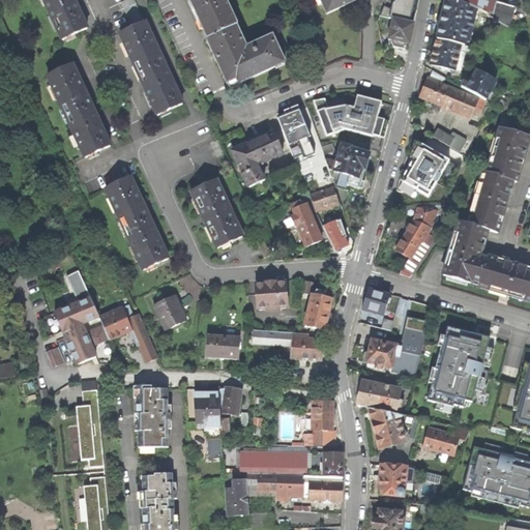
[(74,0),(42,0),(61,39),(87,27),(75,2),(74,0)]
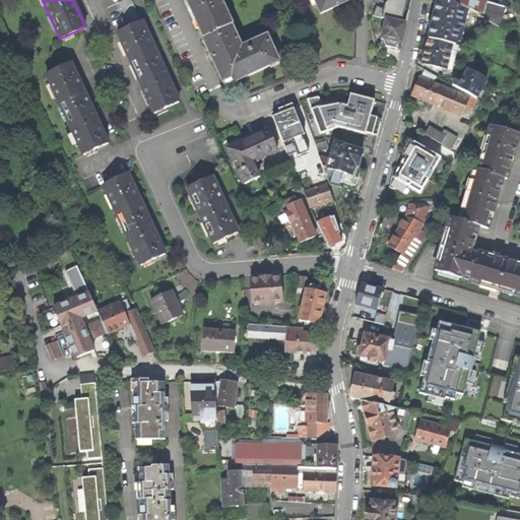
[(152,110),(177,99),(169,79),(154,50),(131,0),(117,0),(128,23),(115,28),(152,110)]
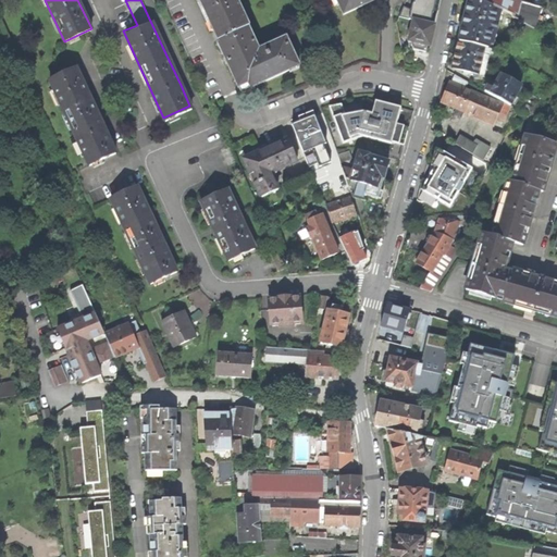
[(249,27),(236,0),(199,0),(206,12),(219,40),(248,27),(249,27)]
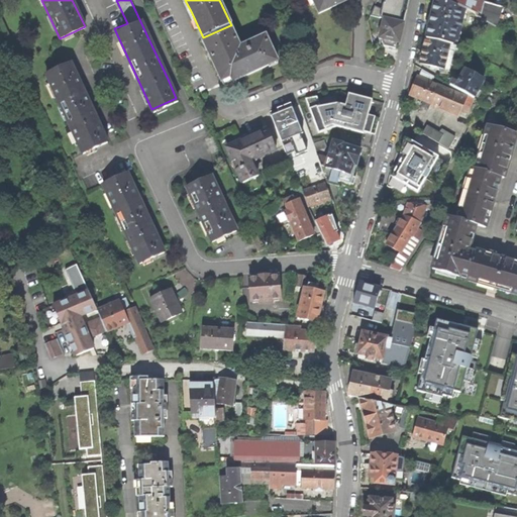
[(313,0),(319,13),(346,0),(313,0)]
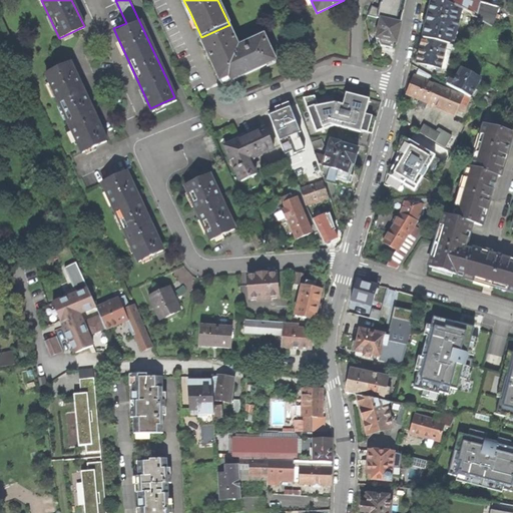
[(460,21),(463,11),(443,3),(434,0),(432,0),(428,19),(423,40),(450,46),(453,32),(456,33),(459,21),(460,21)]
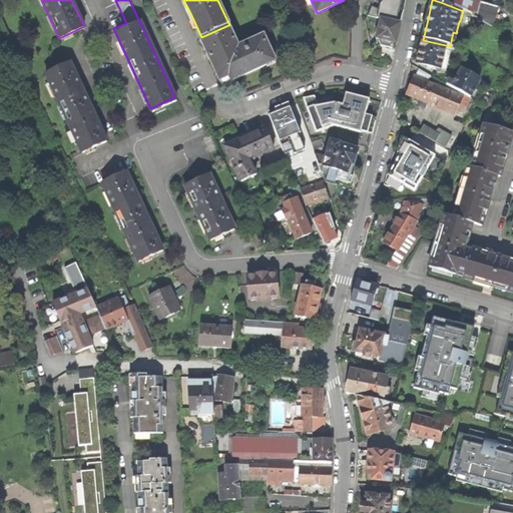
[(469,0),(443,0),(443,3),(463,11),(473,15),(473,17),(493,28),(499,7),(477,1),(477,2),(470,0),(469,0)]
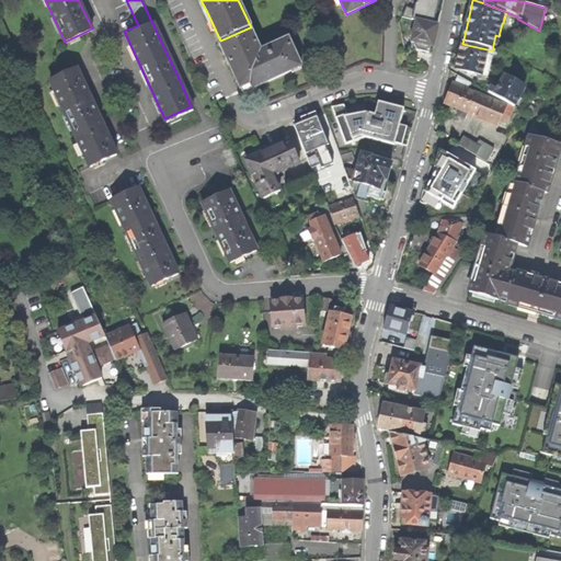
[(435,37),(437,25),(416,20),(411,42),(414,42),(414,45),(416,49),(428,53),(431,46),(433,46),(435,37)]
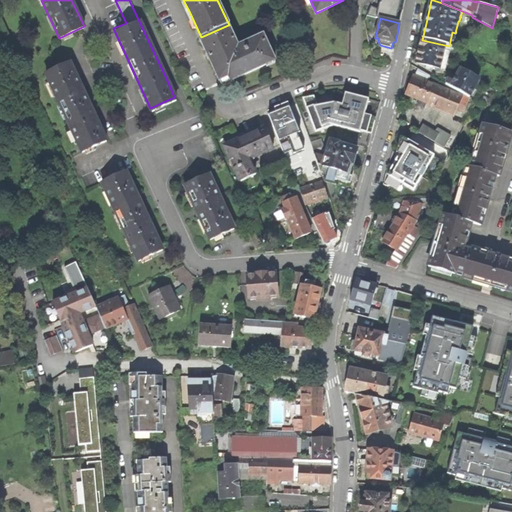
[(238,47),(228,25),(201,37),(200,37),(211,62),(222,85),(275,60),(263,35),(238,47)]
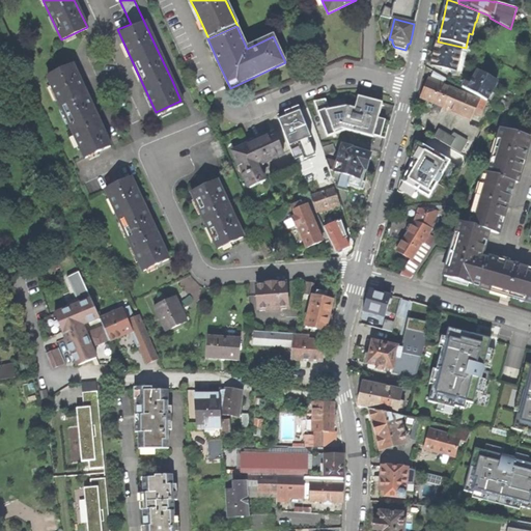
[(469,48),(466,48),(438,42),(435,55),(432,66),(456,72),(458,60),(465,61),(469,48)]
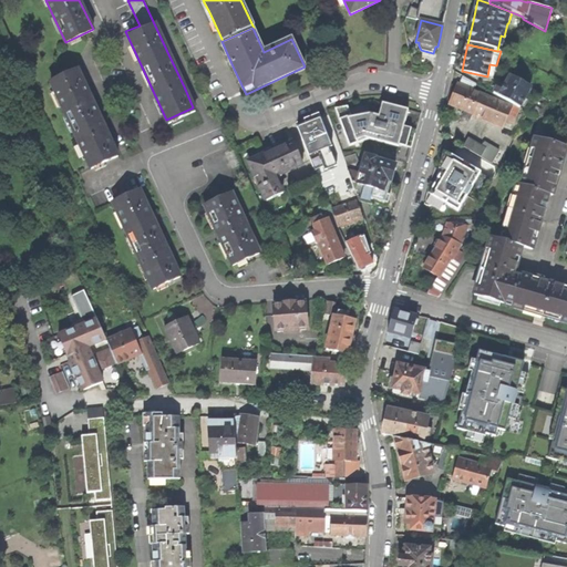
[(73,70),(47,83),(91,168),(116,155),(105,132),(85,93),(73,70)]
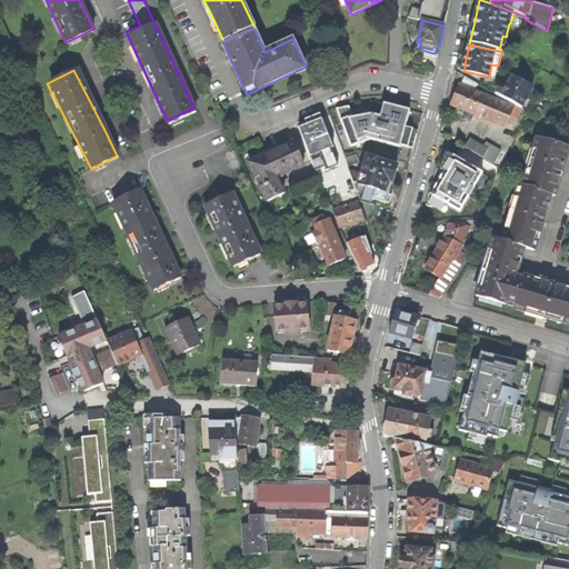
[(478,86),(465,78),(458,93),(452,106),(468,112),(465,118),(471,120),(473,115),(506,128),(509,119),(516,122),(520,111),(475,93),(478,86)]
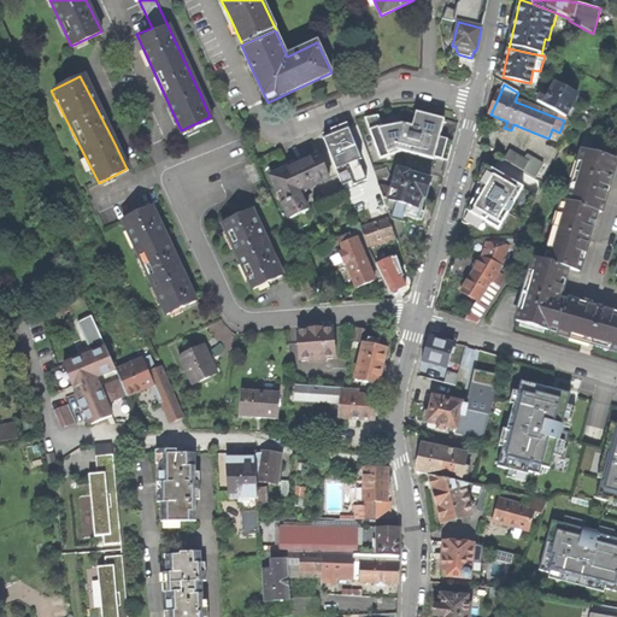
[(577,97),(556,84),(551,93),(547,99),(541,95),(538,103),(565,118),(577,97)]
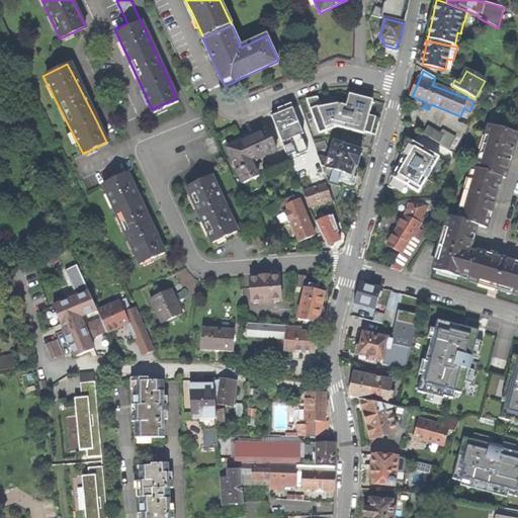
[(338,126),(366,134),(366,132),(371,114),(375,99),(351,93),(348,105),(340,103),(341,101),(323,104),(313,109),(322,133),(338,126)]
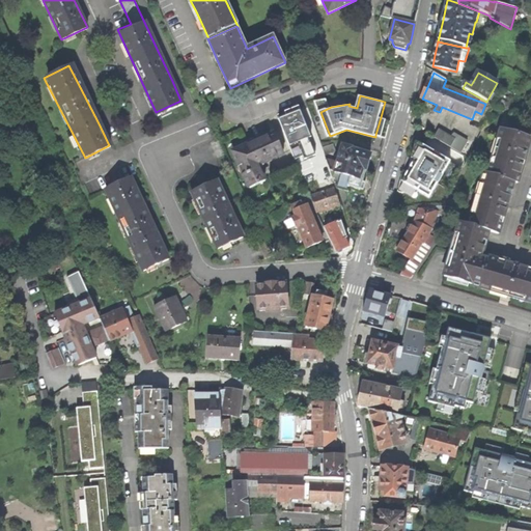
[(316,102),(320,112),(331,107),(328,100),(316,102)]
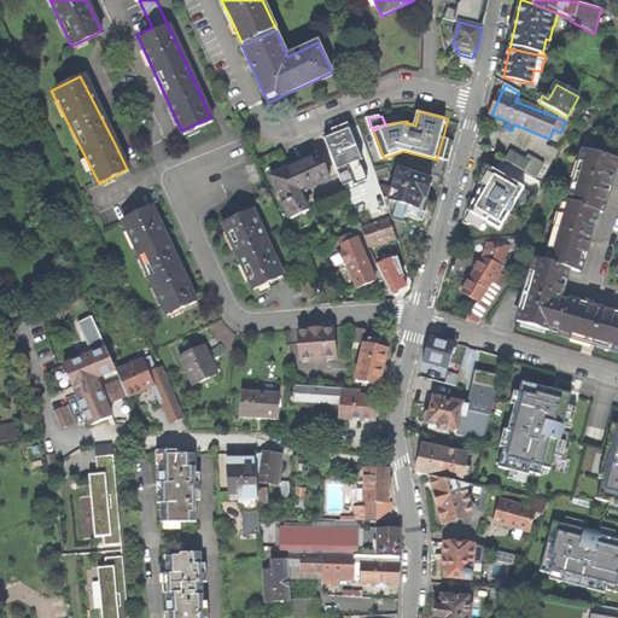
[(584,118),(581,126),(588,130),(592,122),(584,118)]
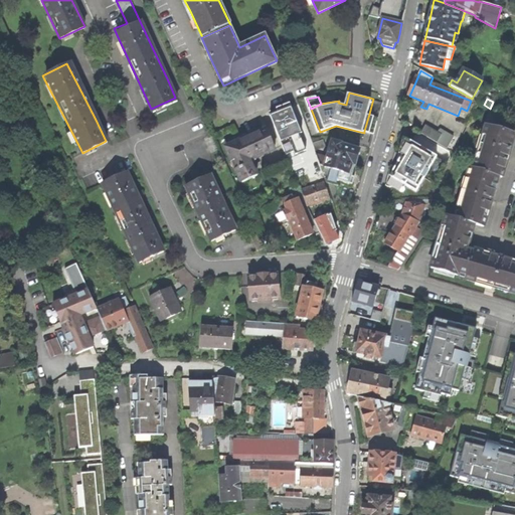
[(290,103),(269,112),(287,156),(305,149),(299,134),(302,133),(290,103)]
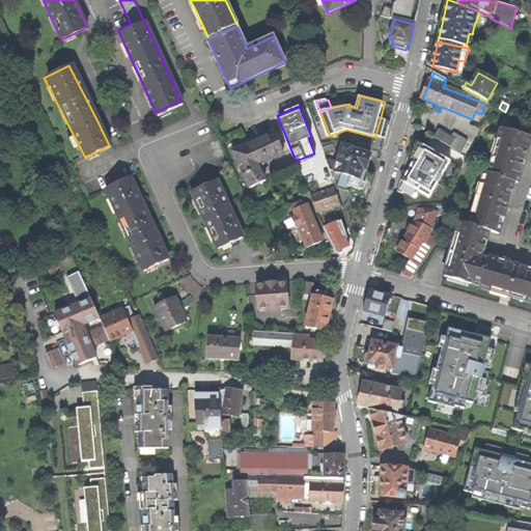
[(392,120),(381,117),(375,135),(388,138),(392,120)]
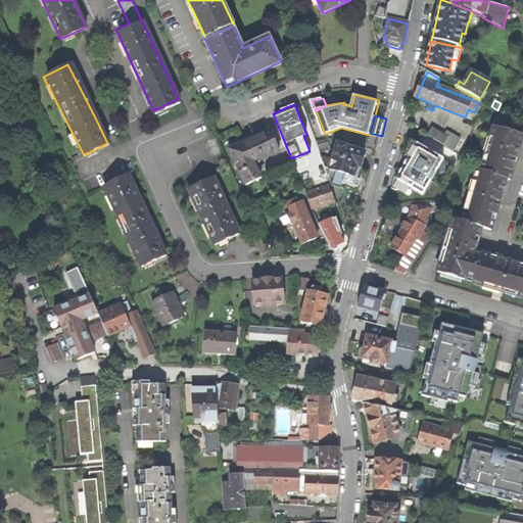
[(427,137),(454,153),(455,150),(460,142),(445,133),(444,136),(432,129),(428,135),(427,137)]
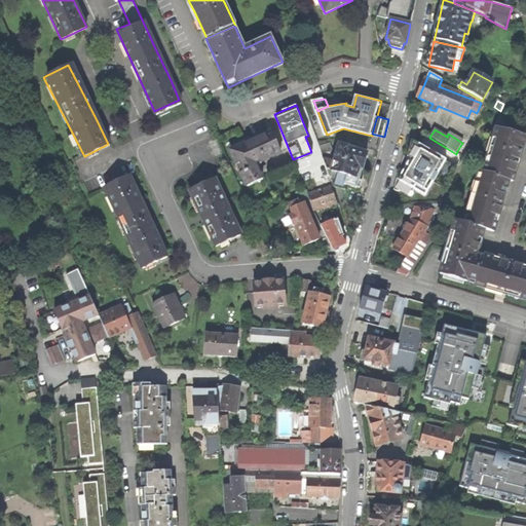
[(525,138),(497,129),(494,140),(496,140),(493,152),(489,164),(487,163),(485,174),(510,181),(513,181),(525,138)]
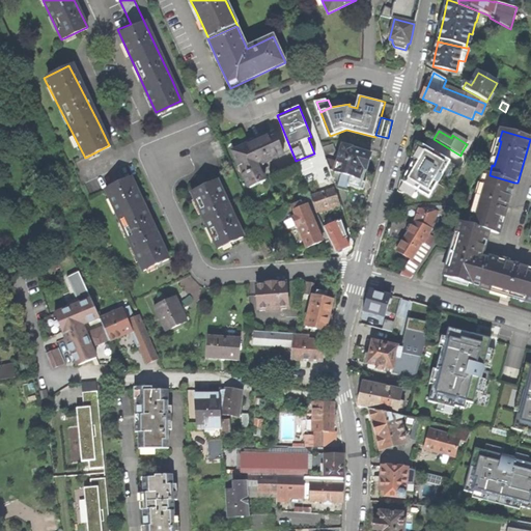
[(250,188),(264,180),(257,164),(283,151),(275,133),(239,149),(233,151),(250,188)]
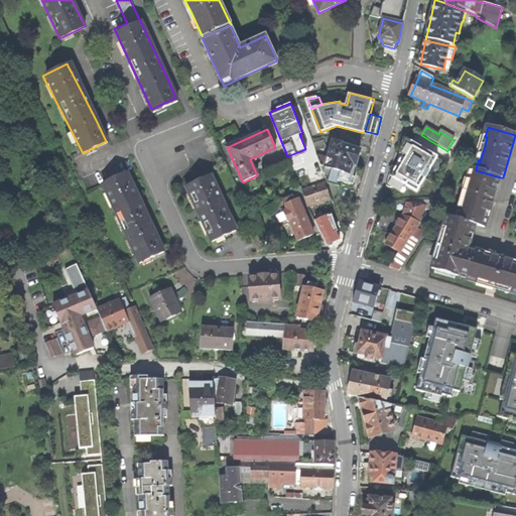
[(419,191),(439,157),(450,162),(453,157),(453,150),(448,148),(447,151),(421,135),(422,133),(420,132),(415,141),(405,137),(399,156),(393,176),(419,191)]
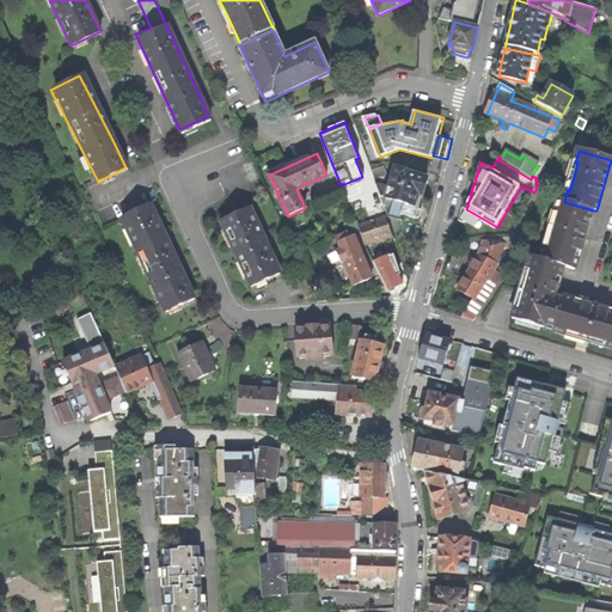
[(387,218),(401,221),(401,214),(415,218),(421,196),(427,178),(405,172),(405,171),(395,167),(389,189),(377,183),(387,218)]
